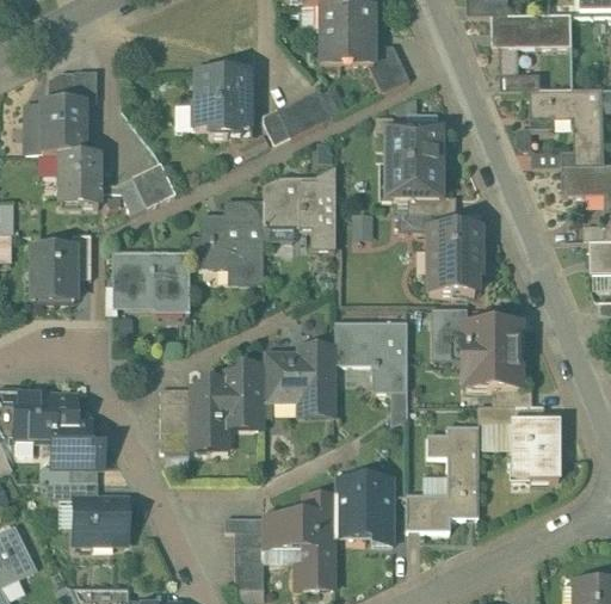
[(468,0),(468,16),(493,14),(508,14),(508,0),(468,0)]
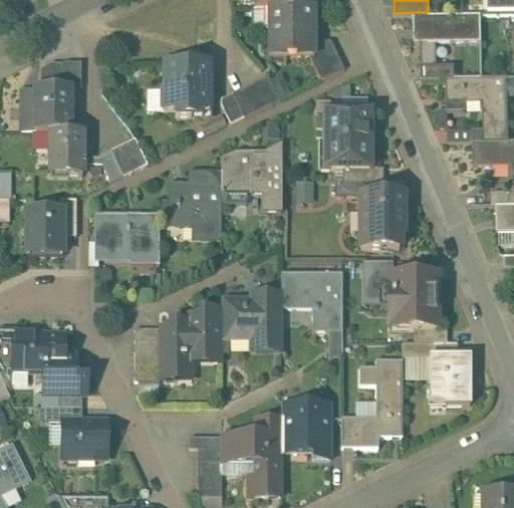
[(298,5),(268,5),(268,53),(308,53),(313,53),(313,43),(313,5),(298,5)]
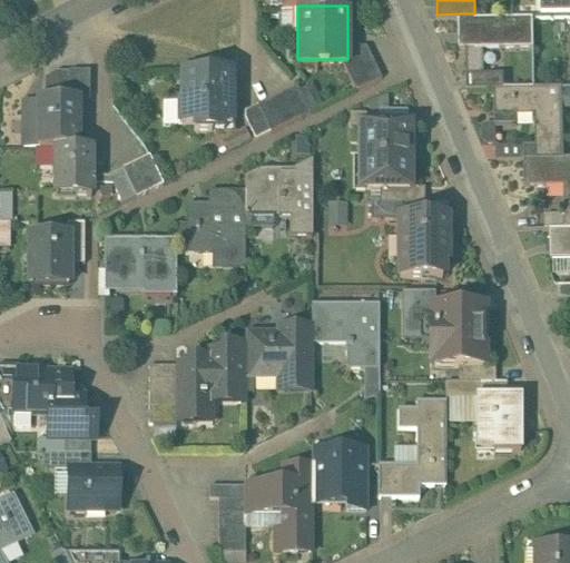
[(474,13),(460,13),(460,43),(534,42),(533,12),(474,13)]
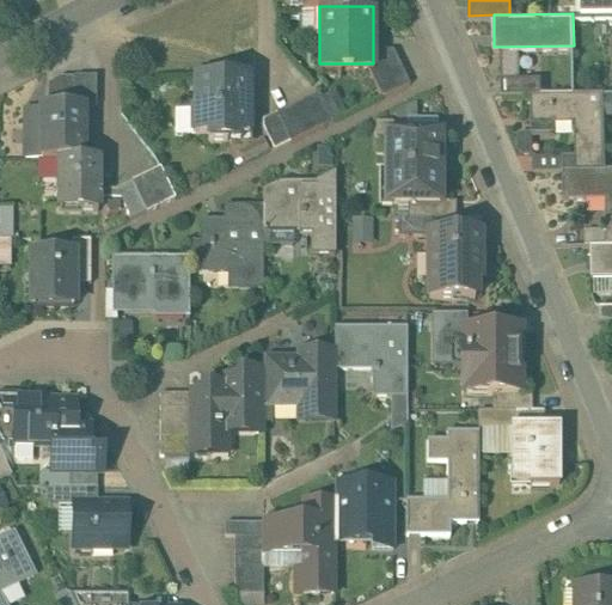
[(396,50),(373,52),(373,63),(367,63),(381,93),(409,79),(396,50)]
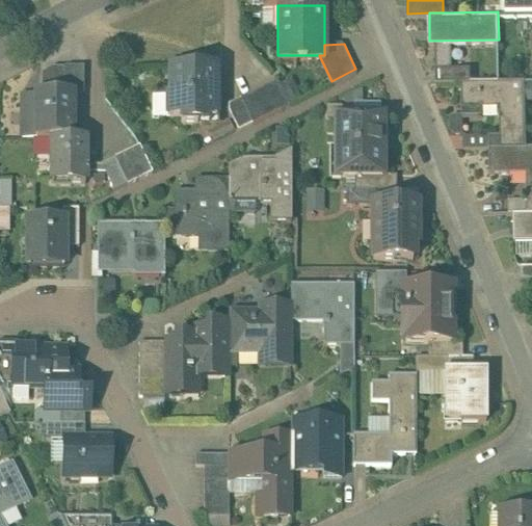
[(83,61),(64,61),(63,63),(64,88),(72,88),(83,88),(83,61)]
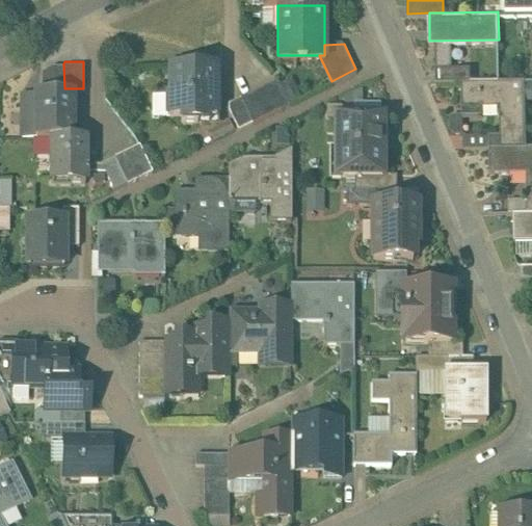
[(51,63),(42,69),(42,88),(64,88),(63,63),(51,63)]
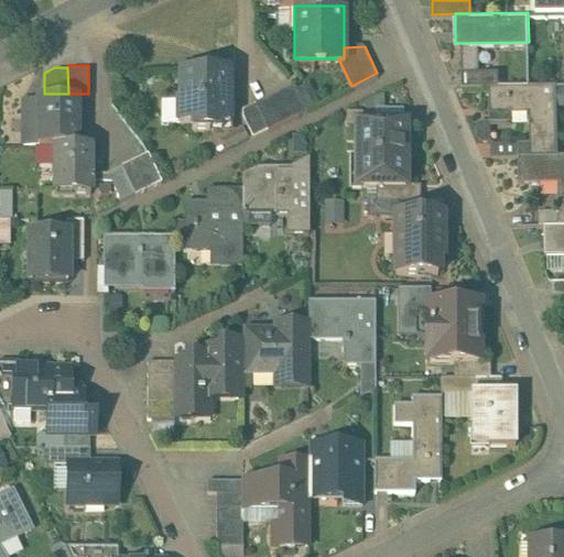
[(228,67),(180,67),(180,97),(176,97),(176,120),(192,120),(191,126),(208,126),(208,120),(228,120),(228,67)]
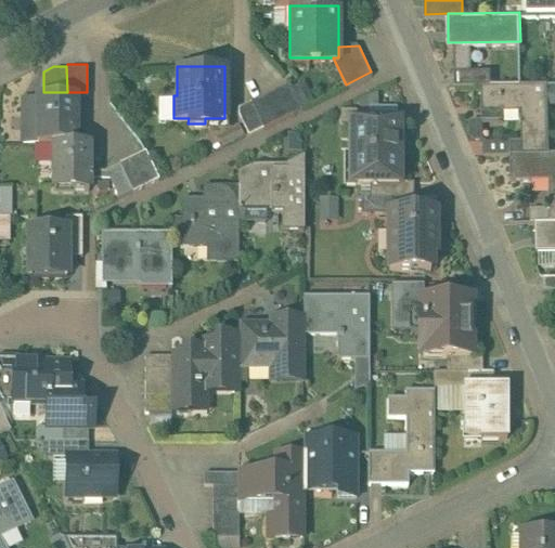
[(491,67),(455,67),(455,81),(481,81),(491,81),(491,67)]
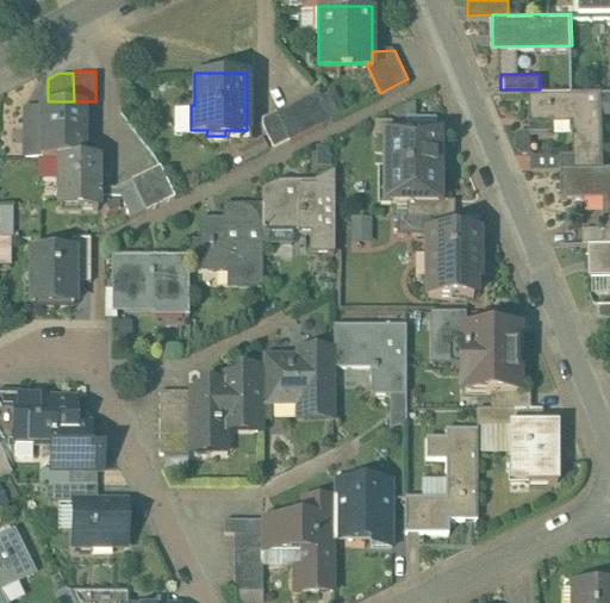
[(317,88),(290,101),(303,130),(331,117),(317,88)]
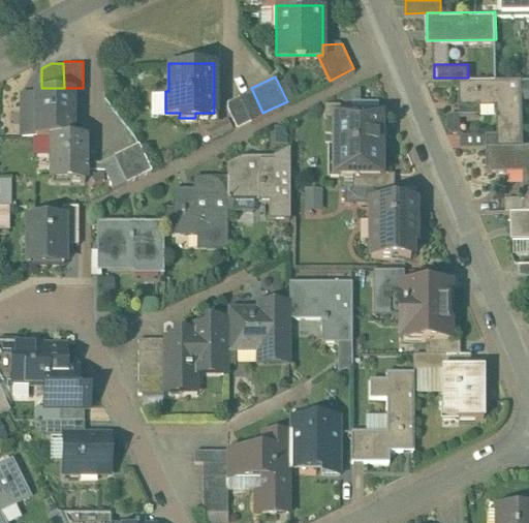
[(468,78),(459,78),(460,110),(449,111),(446,120),(449,129),(461,129),(460,111),(479,111),(479,102),(480,102),(480,99),(497,99),(498,130),(523,130),(522,77),(468,78)]
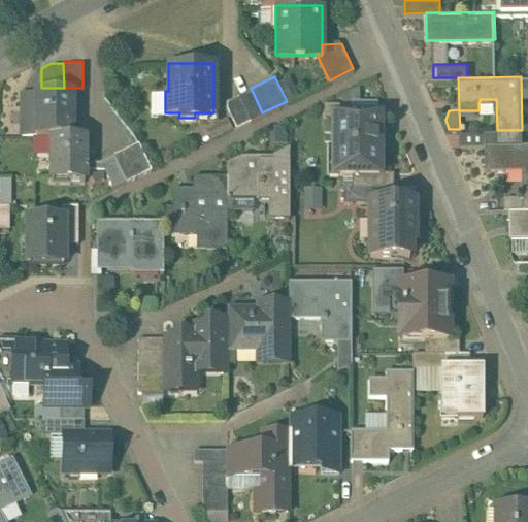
[(41,88),(35,88),(35,133),(51,133),(71,133),(71,88),(41,88)]
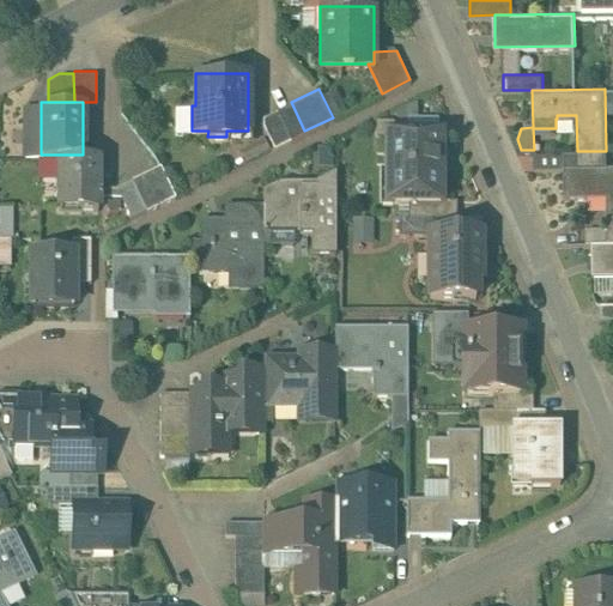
[(291,102),(277,109),(290,138),(304,131),(291,102)]
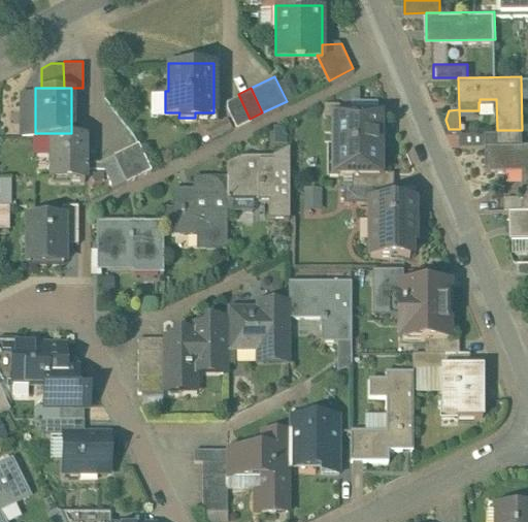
[(250,119),(238,94),(226,99),(226,106),(235,126),(250,119)]
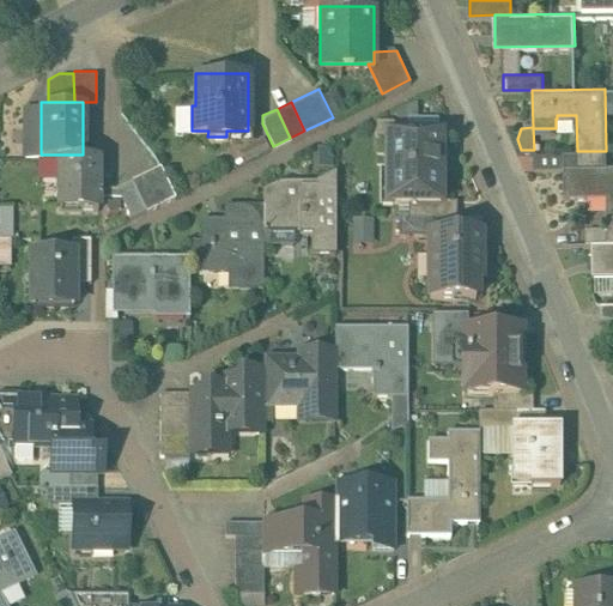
[(407,116),(376,116),(376,133),(387,133),(387,131),(407,131),(407,116)]
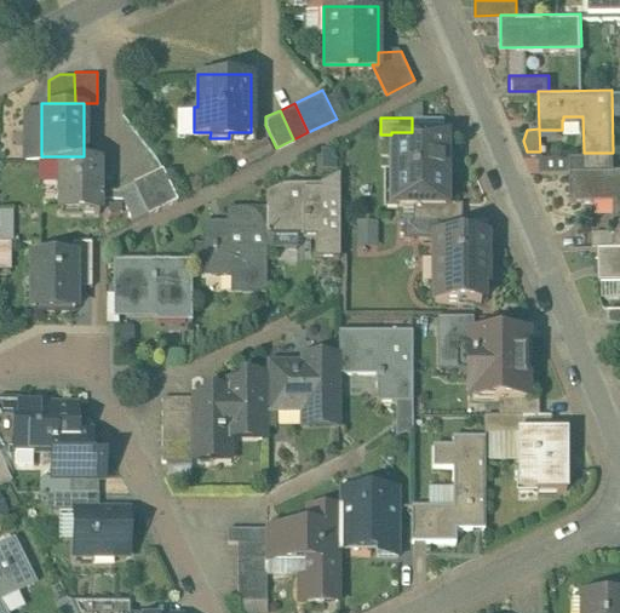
[(412,132),(391,132),(391,135),(391,170),(396,170),(396,200),(413,200),(412,215),(422,215),(423,201),(445,201),(445,199),(445,133),(412,132)]
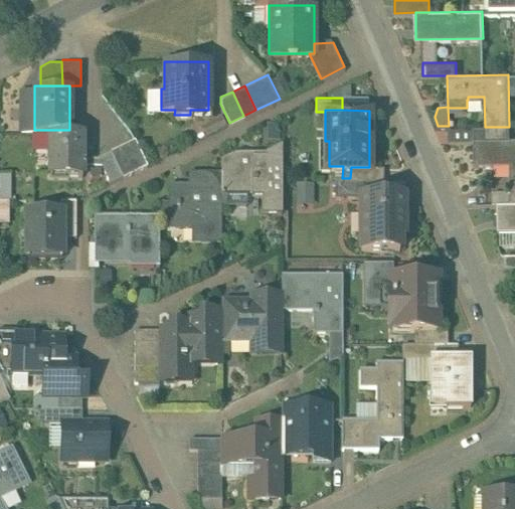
[(509,139),(509,127),(485,127),(474,127),(474,139),(485,139),(509,139)]
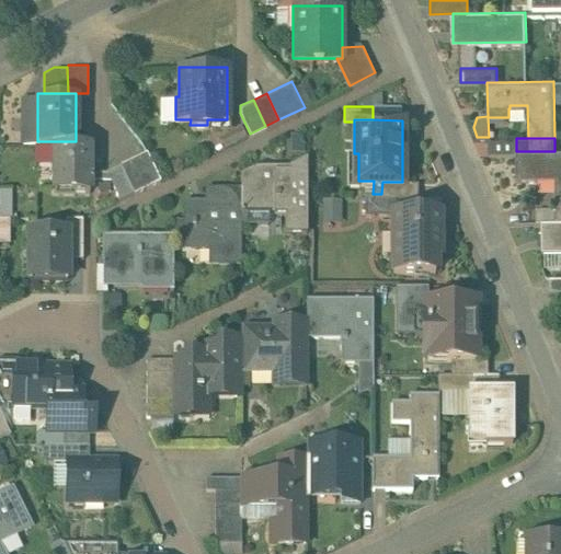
[(76,141),(54,141),(54,188),(89,188),(89,141),(76,141)]
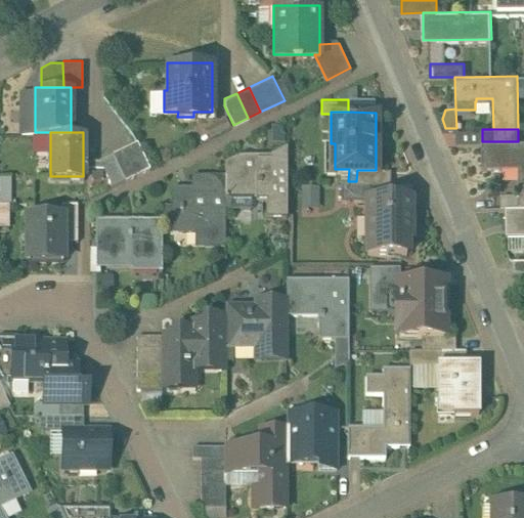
[(136,139),(112,150),(125,177),(149,166),(136,139)]
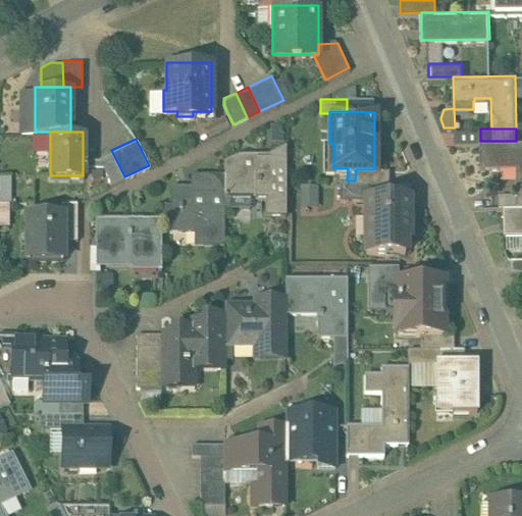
[(521,140),(516,141),(491,141),(480,141),(480,165),(501,165),(501,162),(517,162),(517,194),(521,194),(521,140)]
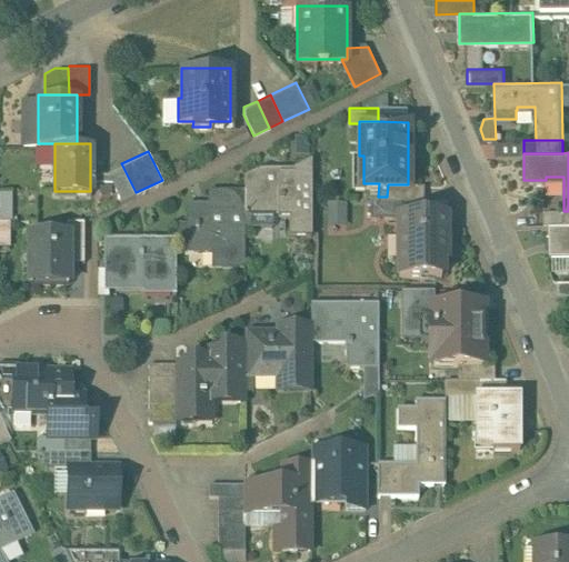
[(292,164),(259,166),(243,173),(243,189),(243,208),(243,216),(248,216),(248,208),(258,207),(277,208),(278,212),(289,212),(289,232),(310,232),(310,157),(292,164)]
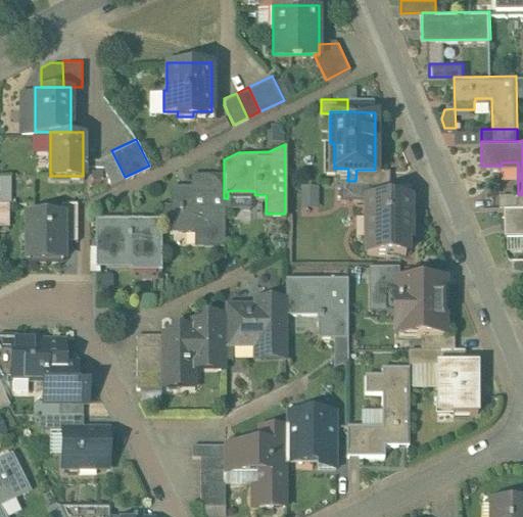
[(111,150),(98,156),(111,183),(125,177),(111,150)]
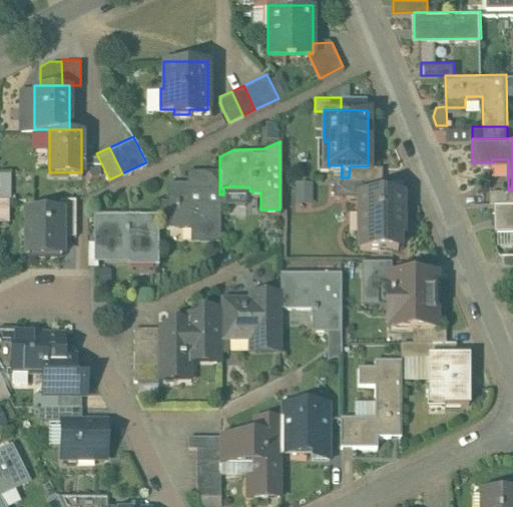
[(382,164),(368,164),(368,166),(350,166),(349,177),(382,178),(382,164)]
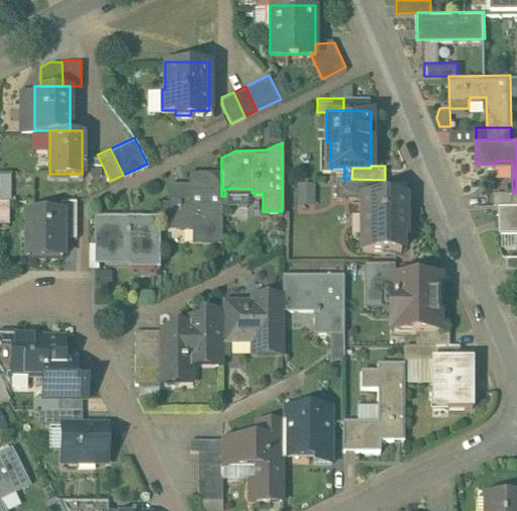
[(11,193),(11,170),(1,170),(0,193),(11,193)]
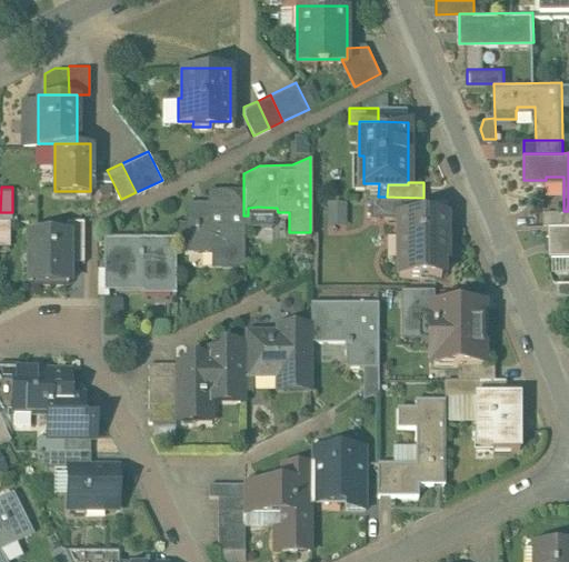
[(209,189),(209,208),(188,208),(188,221),(188,242),(188,244),(216,244),(216,262),(243,262),(243,208),(243,189),(209,189)]
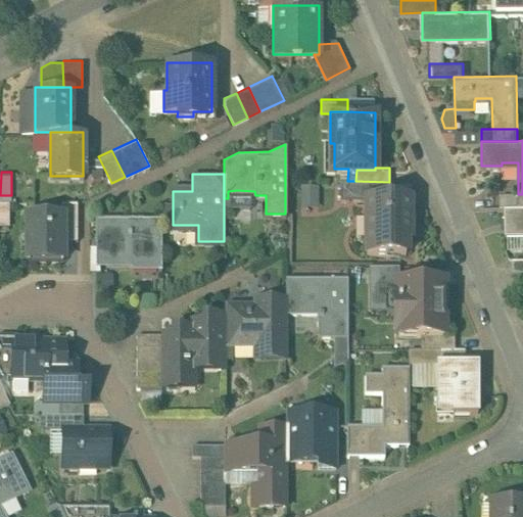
[(301,200),(319,200),(319,181),(301,180),(301,200)]
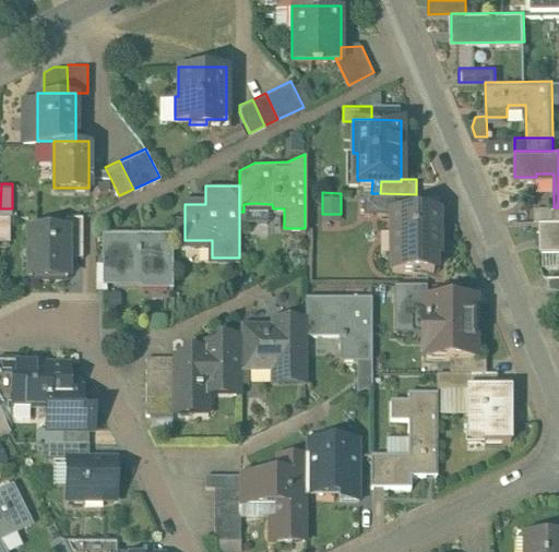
[(416,194),(380,193),(371,193),(364,193),(364,210),(391,210),(391,208),(417,208),(417,194),(416,194)]
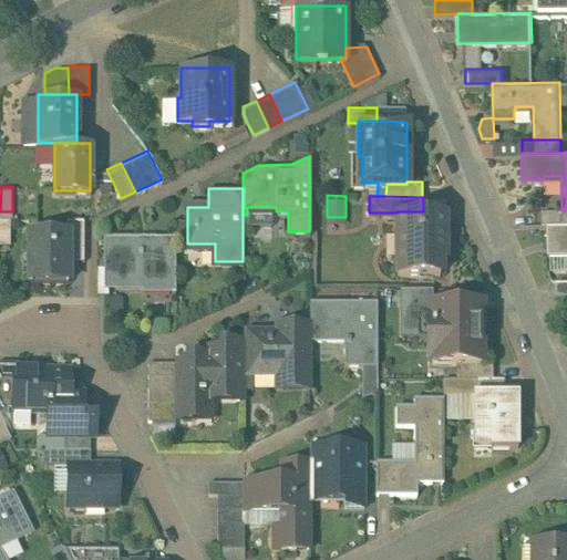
[(423,211),(397,211),(397,213),(402,214),(402,253),(397,253),(397,272),(440,272),(440,256),(443,256),(443,211),(423,211)]
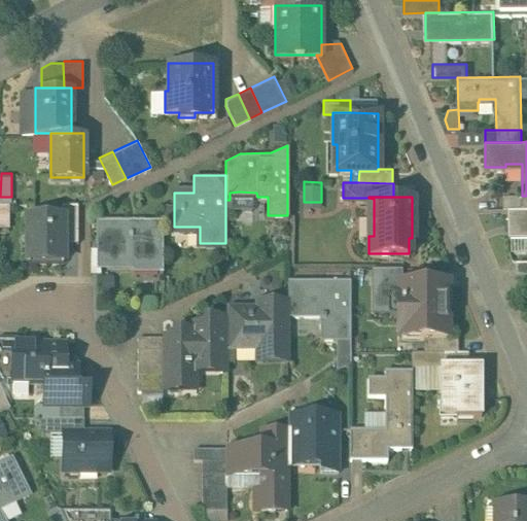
[(0,200),(0,222),(9,223),(9,201),(0,200)]
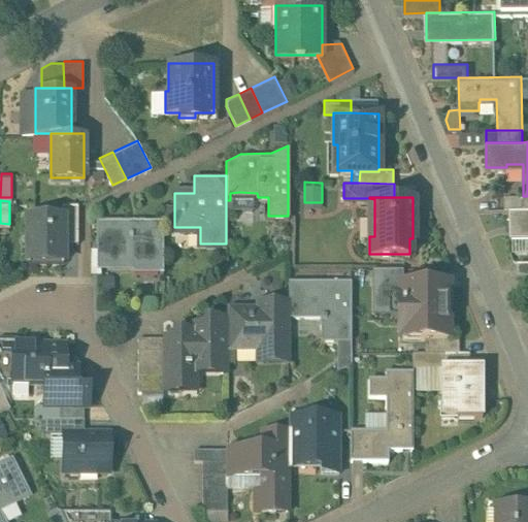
[(77,202),(61,202),(61,214),(63,214),(63,241),(77,241),(77,202)]
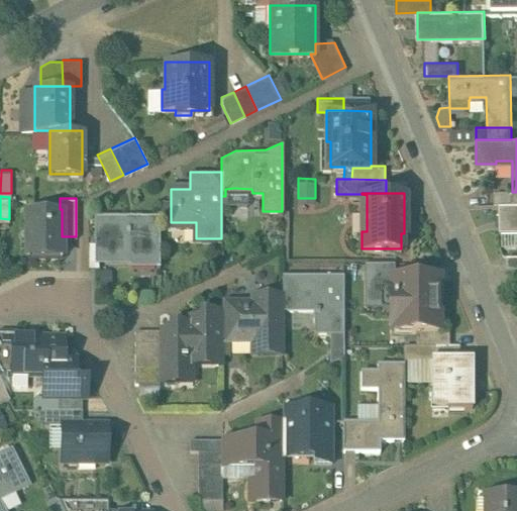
[(171,201),(160,201),(160,199),(159,199),(159,218),(159,220),(171,220),(171,201)]
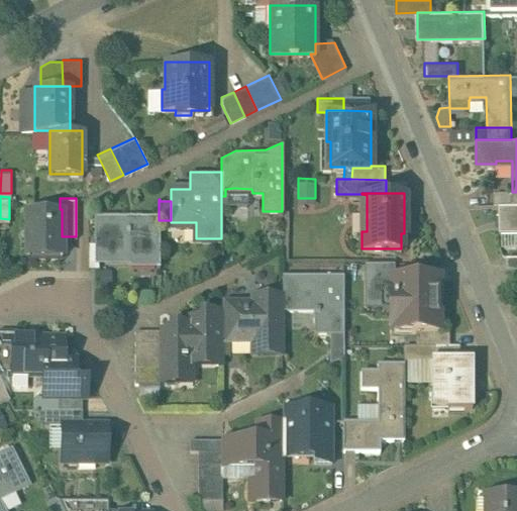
[(516,203),(512,203),(500,204),(500,231),(516,230),(516,203)]
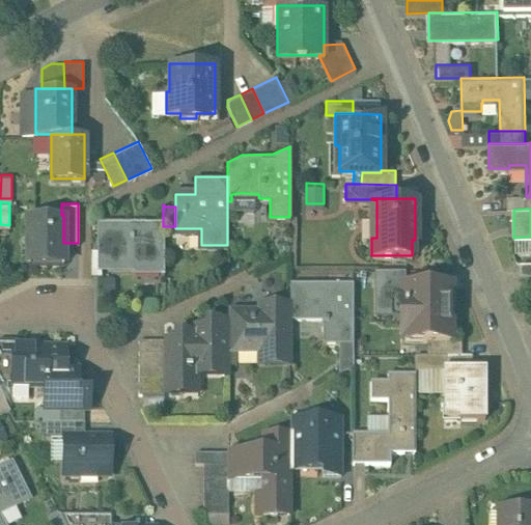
[(61,215),(27,215),(27,261),(63,261),(63,243),(63,215),(61,215)]
